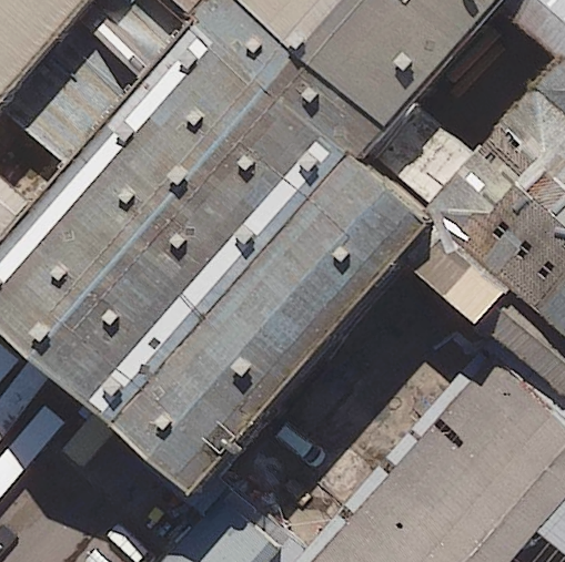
[(0,106),(92,0),(0,0),(0,106)]
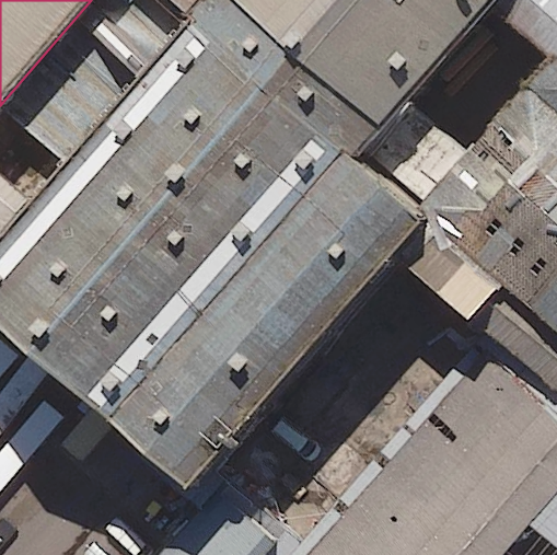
[(183,0),(369,160),(507,0),(183,0)]
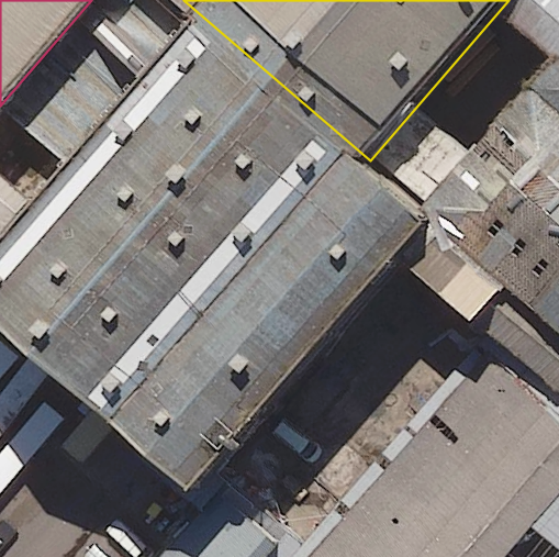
[(558,75),(431,222),(558,333),(558,0),(532,0),(558,23),(558,75)]
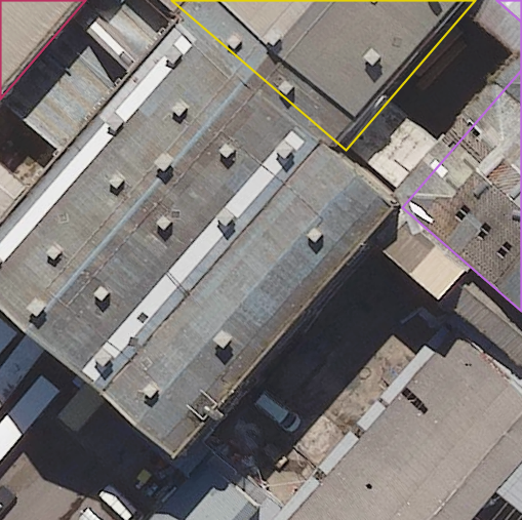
[(397,204),(190,25),(0,242),(0,309),(173,460),(397,204)]
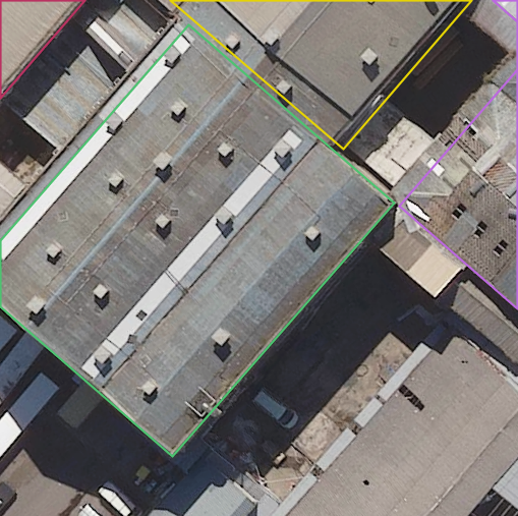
[(517,515),(517,352),(469,310),(289,515),(517,515)]
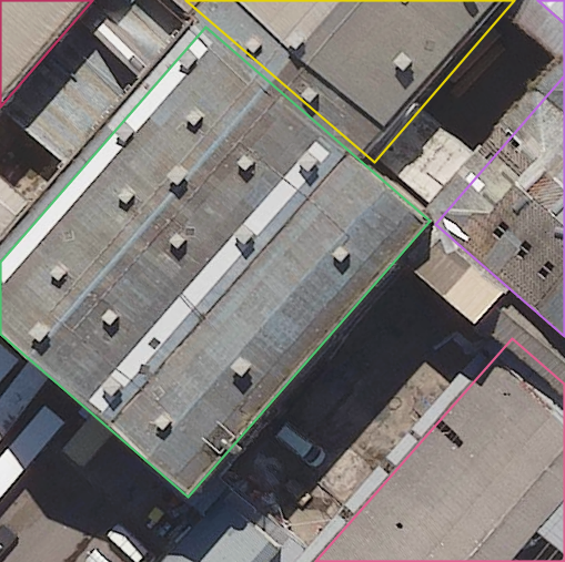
[(316,561),(328,549),(245,478),(171,561),(316,561)]
